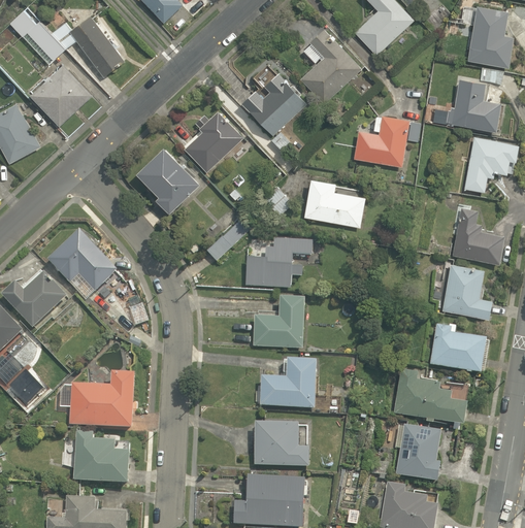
[(177,1),(178,0),(138,0),(161,26),(183,7),(177,1)]
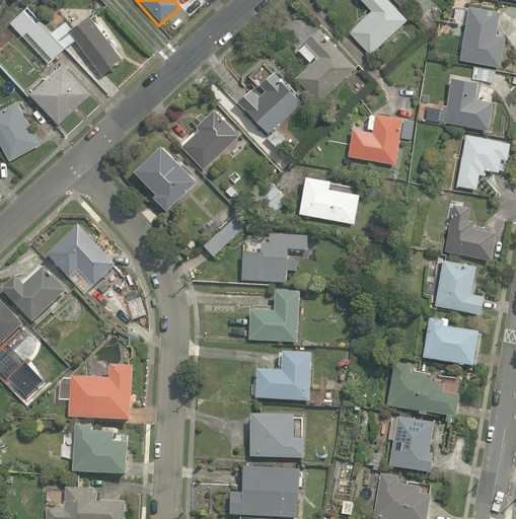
[(361,0),(369,7),(346,30),(370,55),(411,16),(394,0),(361,0)]
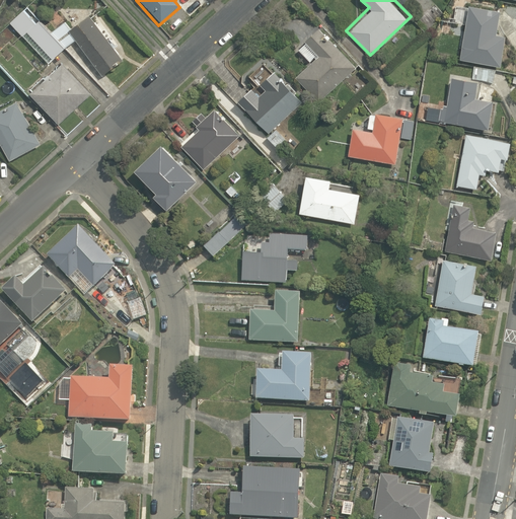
[(493,81),(495,66),(501,67),(512,7),(472,0),(468,0),(458,59),(474,62),(472,79),(493,81)]
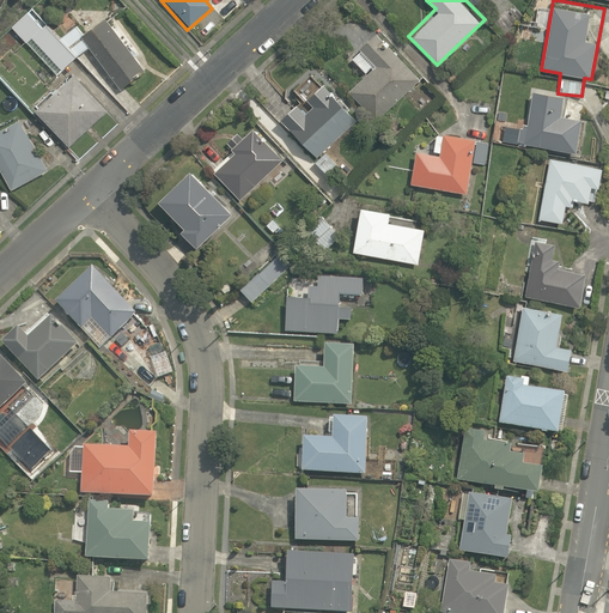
[(55,35),(29,6),(8,25),(25,44),(31,40),(60,70),(86,46),(119,91),(144,73),(104,18),(84,32),(72,20),(55,35)]
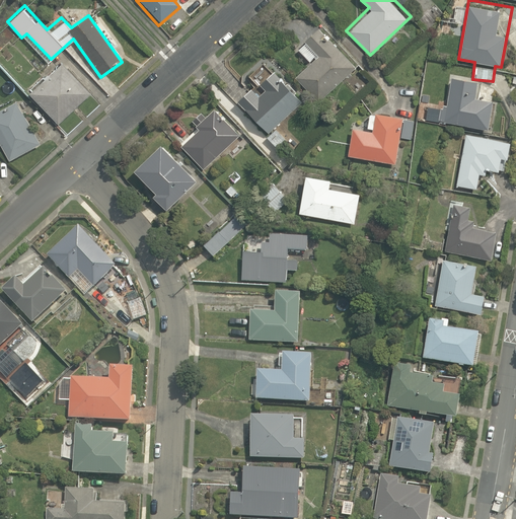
[(311,64),(295,76),(316,101),(358,67),(321,22),(296,45),(311,64)]
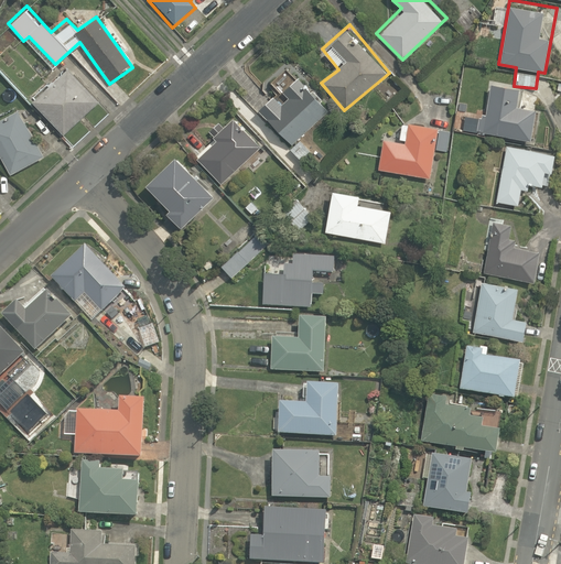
[(62,63),(25,99),(60,134),(96,98),(62,63)]
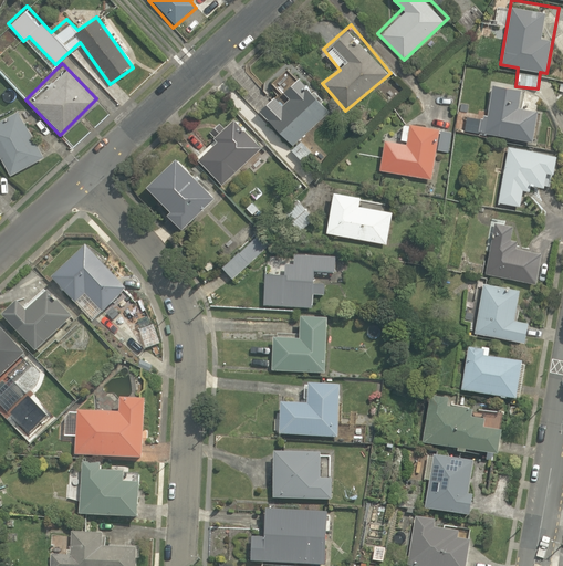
[(281,103),(274,95),(259,109),(290,144),(329,108),(309,87),(306,90),(298,80),(283,93),(288,97),(281,103)]
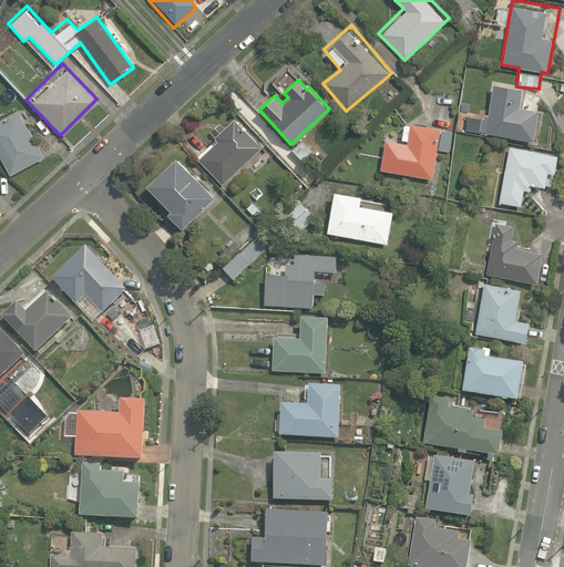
[(486,114),(482,113),(459,109),(454,132),(478,136),(479,130),(535,141),(542,109),(520,104),(522,90),(516,89),(488,83),(485,94),(490,95),(486,114)]
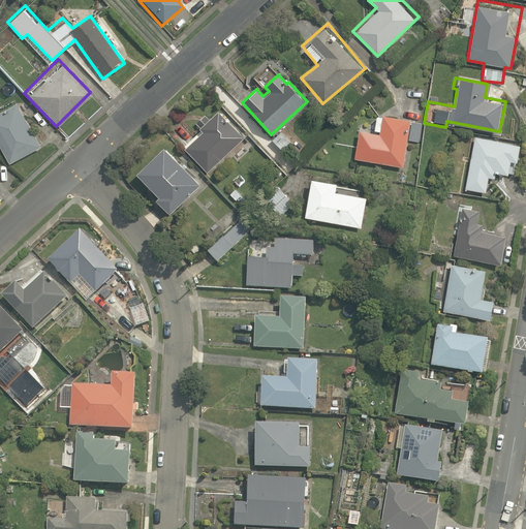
[(0,150),(8,165),(39,148),(16,105),(0,114),(0,150)]
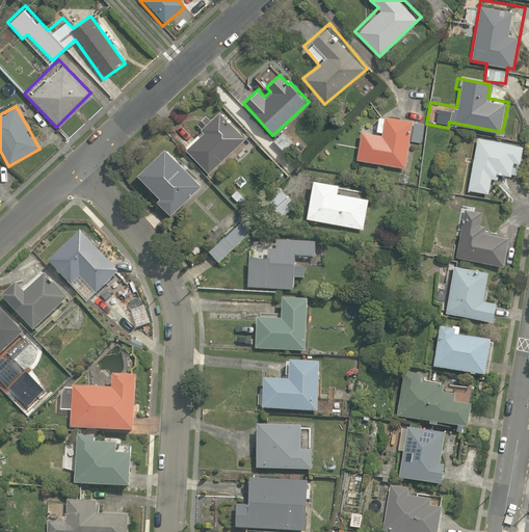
[(220,108),(199,127),(203,131),(185,147),(208,173),(247,139),(220,108)]
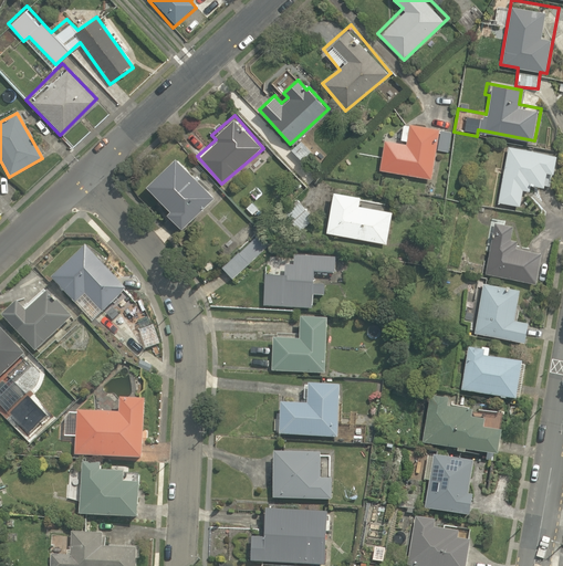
[(398,139),(383,137),(378,170),(431,178),(439,126),(402,121),(398,139)]
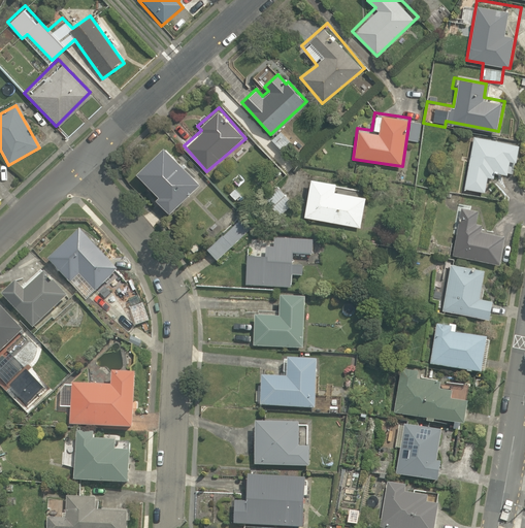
[(461,190),(484,194),(487,178),(494,179),(496,172),(510,174),(512,159),(523,161),(524,144),(524,142),(469,134),(461,190)]
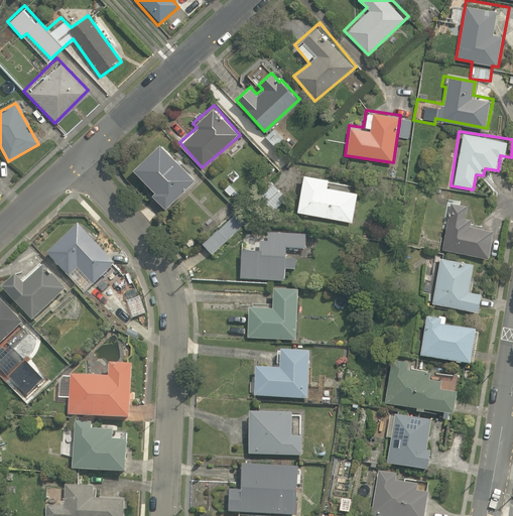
[(155,190),(152,192),(164,207),(198,178),(164,139),(134,165),(155,190)]
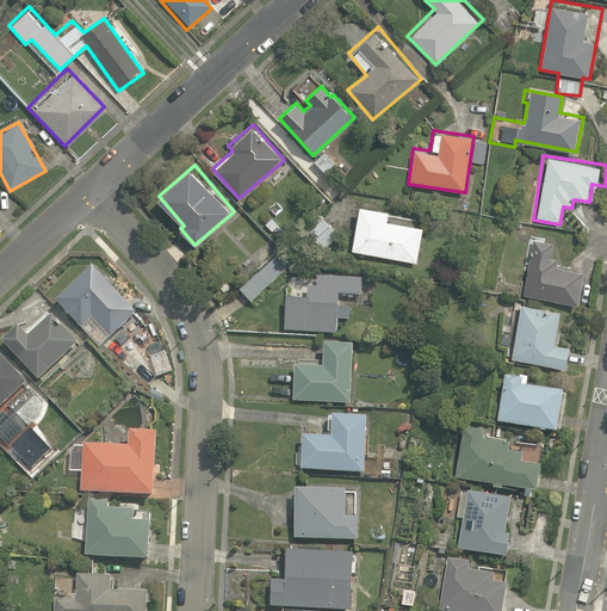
[(388,220),(389,210),(358,205),(351,251),(417,261),(423,226),(388,220)]
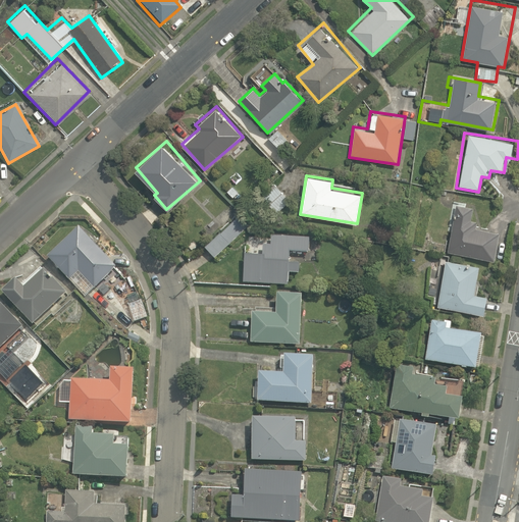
[(259,199),(273,214),(289,200),(274,185),(259,199)]
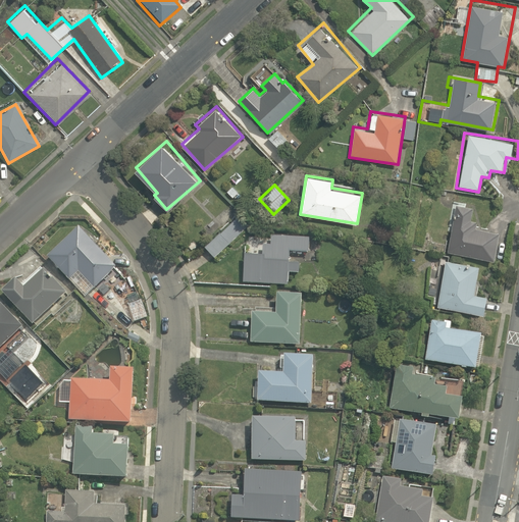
[(499,259),(503,228),(481,226),(484,196),(452,192),(445,253),(499,259)]
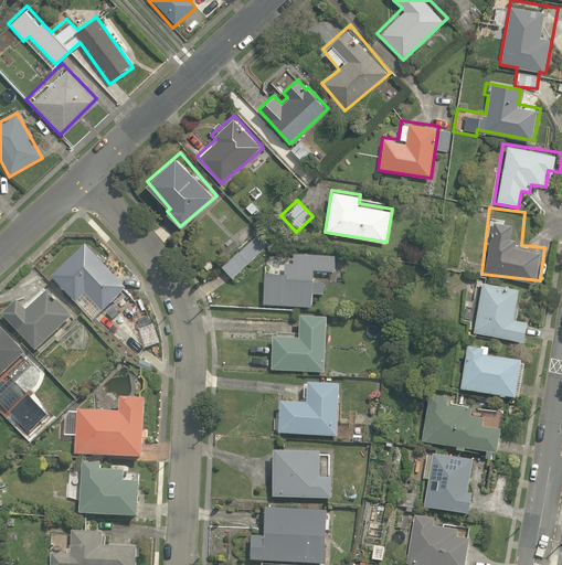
[(221,269),(232,280),(260,252),(248,241),(221,269)]
